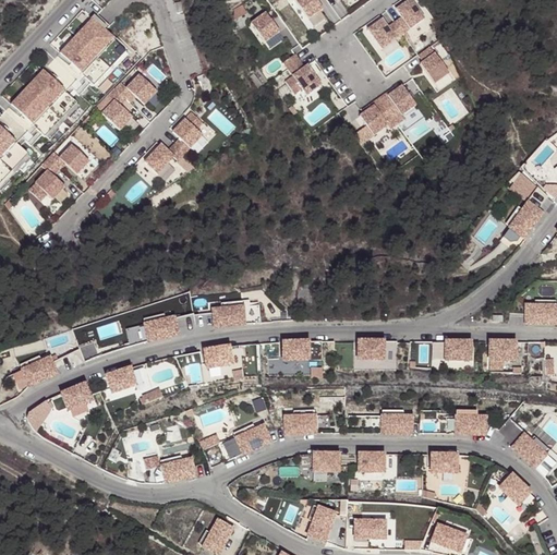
[(176,0),(173,1),(177,11),(182,9),(179,0),(176,0)]
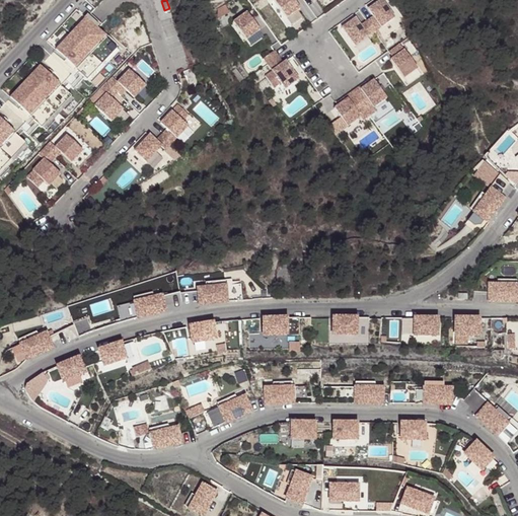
[(277,0),(288,15),(301,6),(296,0),(277,0)]
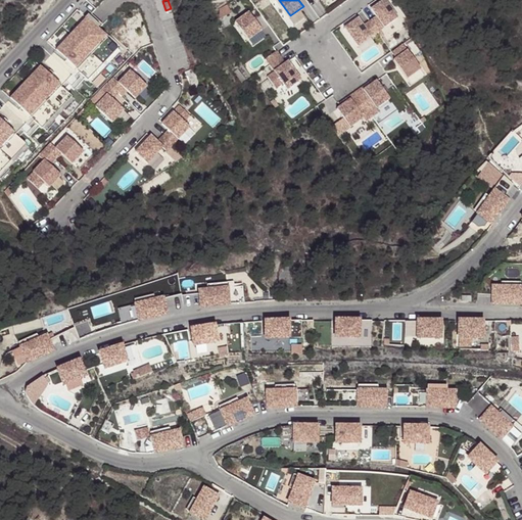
[(359,15),(345,26),(359,44),(375,32),(378,36),(381,34),(378,30),(398,15),(387,0),(381,0),(372,6),(377,13),(364,22),(359,15)]
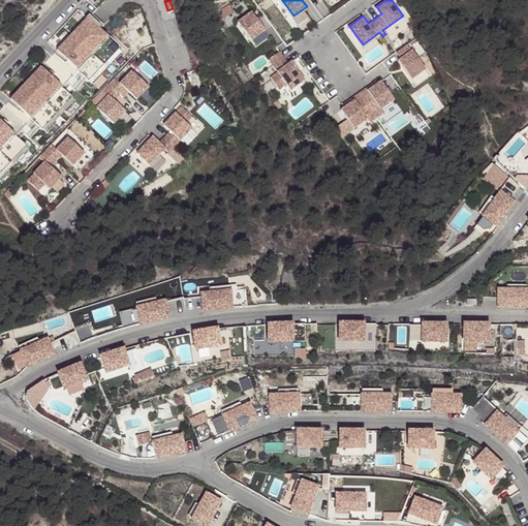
[(223,6),(223,16),(236,9),(231,2),(223,6)]
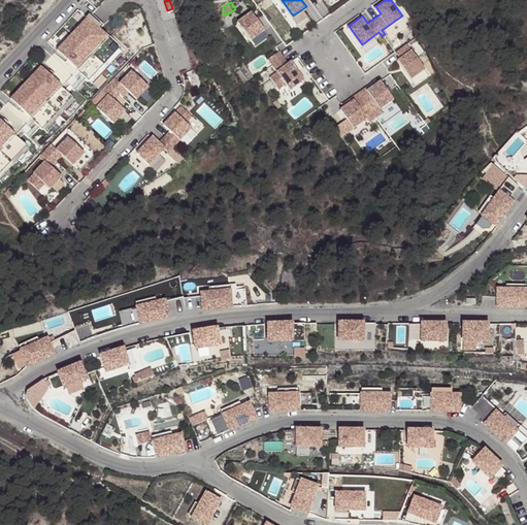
[(253,9),(238,20),(252,37),(266,28),(253,9)]
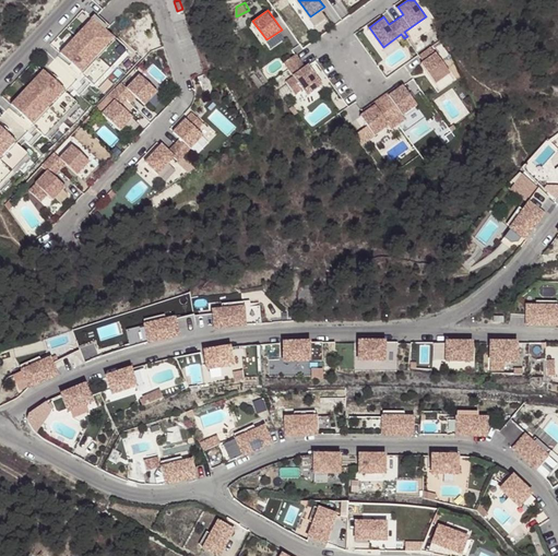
[(93,16),(61,50),(94,83),(127,49),(93,16)]
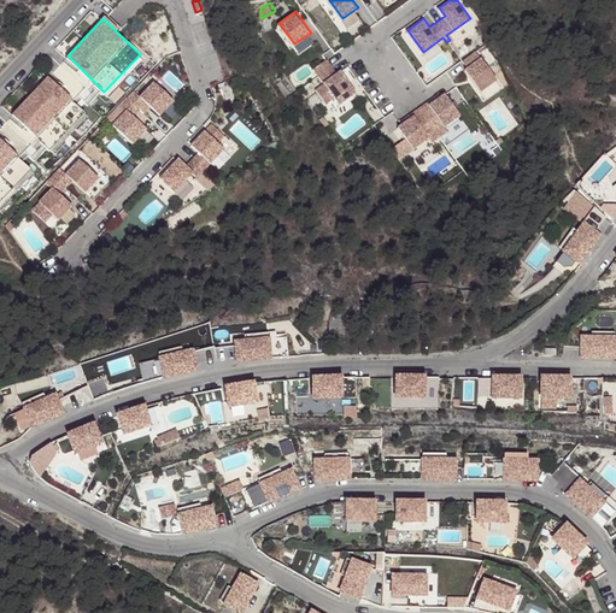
[(476,49),(463,59),(468,66),(465,69),(481,90),(497,78),(476,49)]
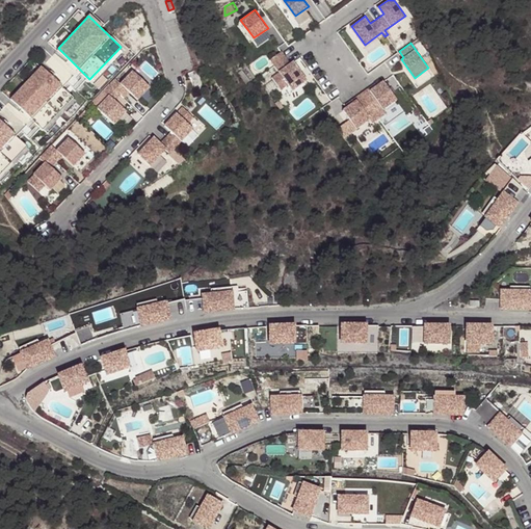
[(121,47),(89,79),(93,81),(124,49),(121,47)]
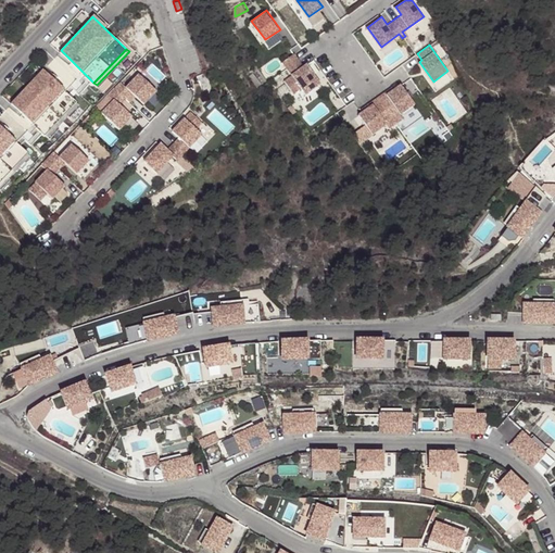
[(294,51),(284,60),(292,73),(285,78),(294,91),(302,86),(306,92),(320,83),(307,63),(304,64),(294,51)]
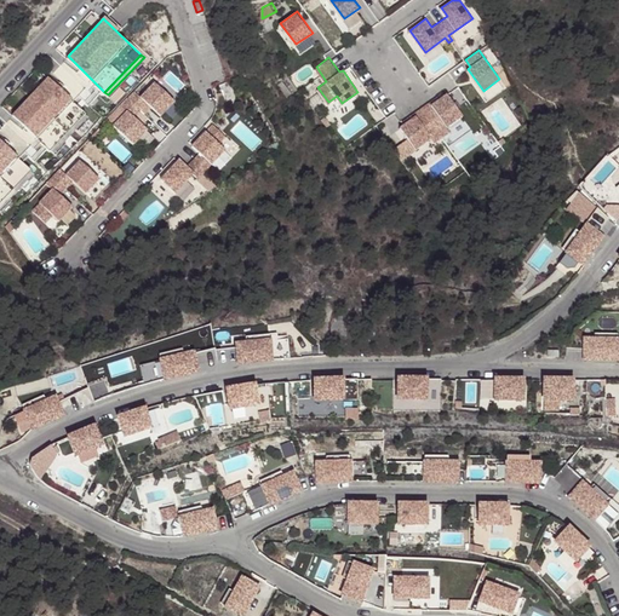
[(49,76),(13,114),(50,149),(86,111),(49,76)]
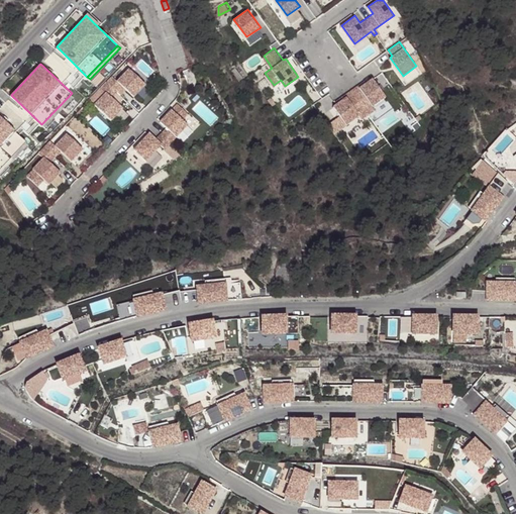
[(107,91),(95,103),(111,118),(123,106),(112,96),(123,85),(134,95),(146,83),(130,67),(118,79),(113,74),(101,86),(107,91)]
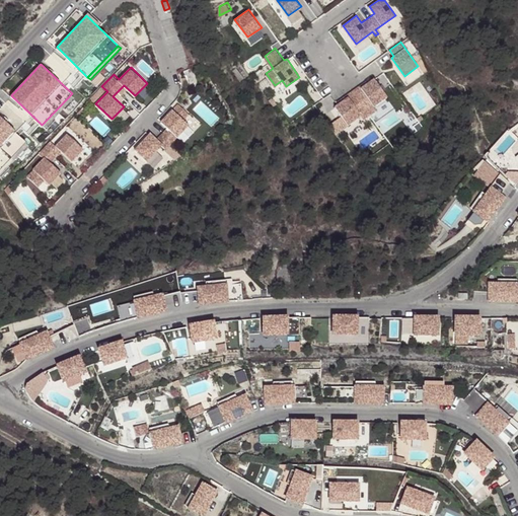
[(349,95),(336,105),(348,124),(361,115),(364,118),(377,108),(374,104),(387,95),(374,77),(362,86),(360,84),(347,93),(349,95)]
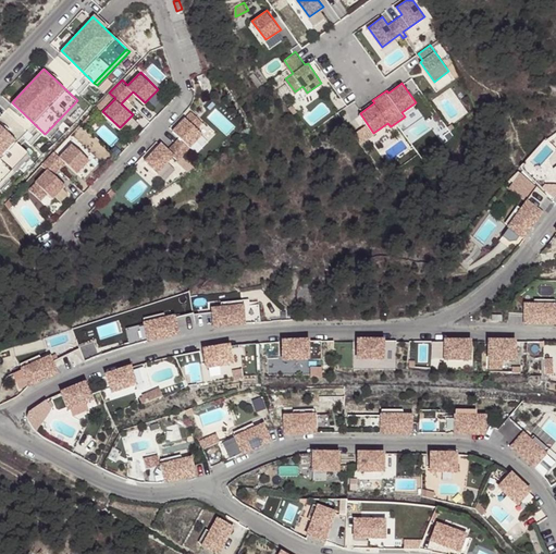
[(77,100),(45,134),(48,137),(81,103),(77,100)]
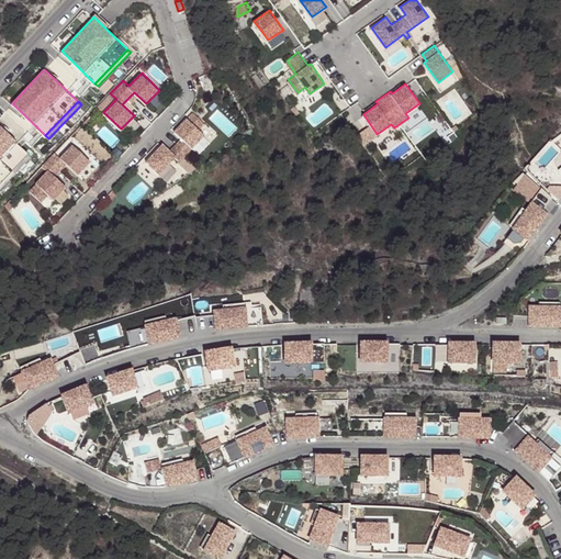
[(163,143),(146,160),(159,172),(176,156),(180,160),(204,134),(199,129),(205,122),(193,111),(175,131),(181,137),(169,149),(163,143)]
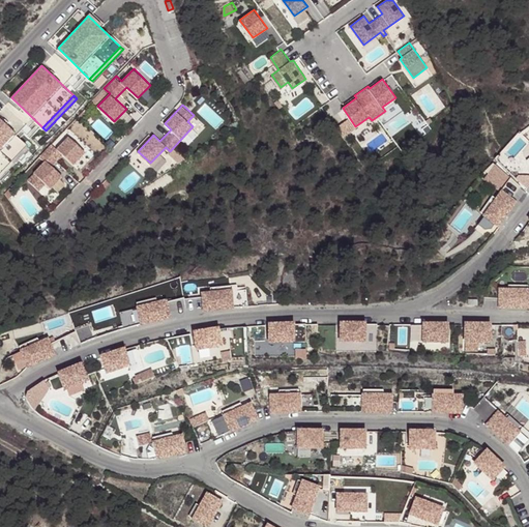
[(84,109),(79,114),(81,117),(87,112),(84,109)]
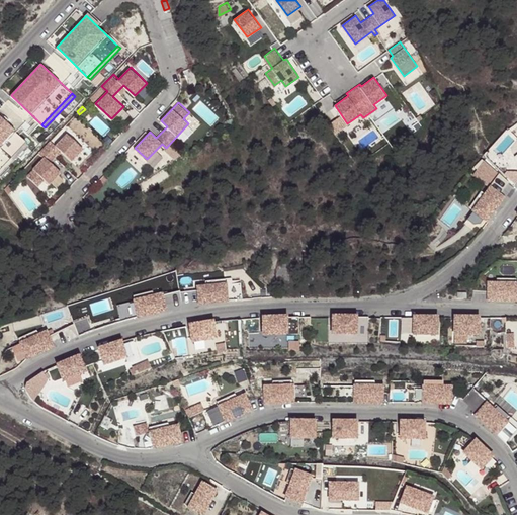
[(0,114),(0,168),(27,141),(0,114)]
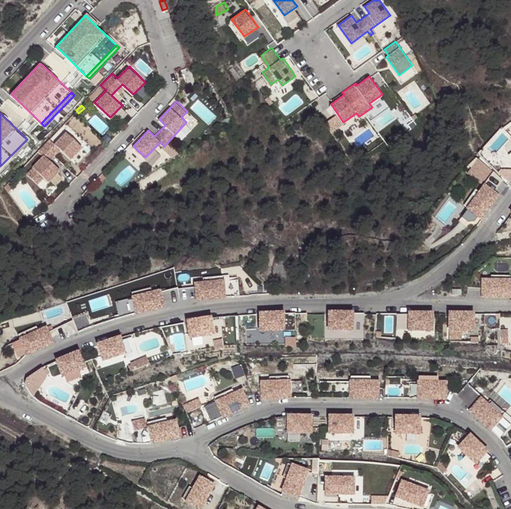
[(44,154),(28,171),(39,182),(44,176),(49,181),(60,169),(50,159),(61,148),(71,158),(82,146),(67,131),(56,142),(50,137),(39,149),(44,154)]
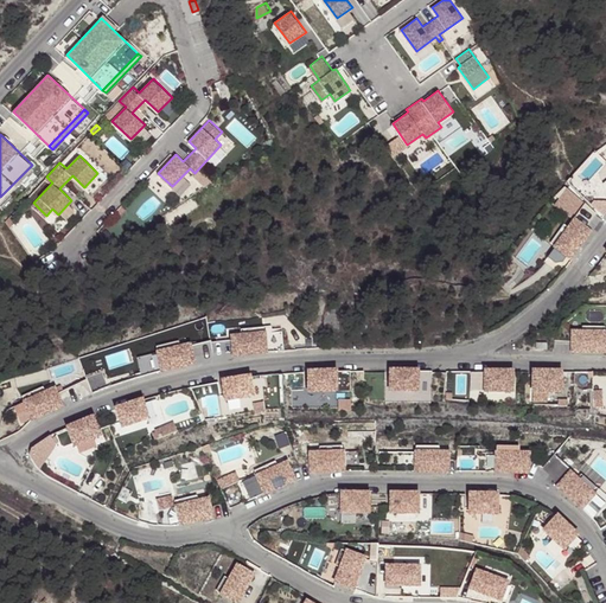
[(32,165),(0,197),(0,204),(36,167),(32,165)]
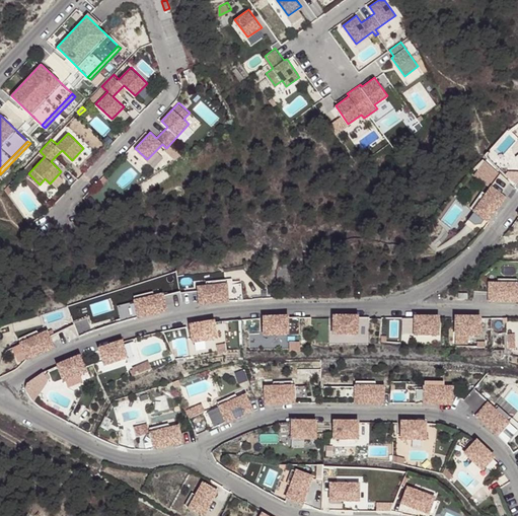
[(98,179),(103,183),(108,177),(104,173),(98,179)]
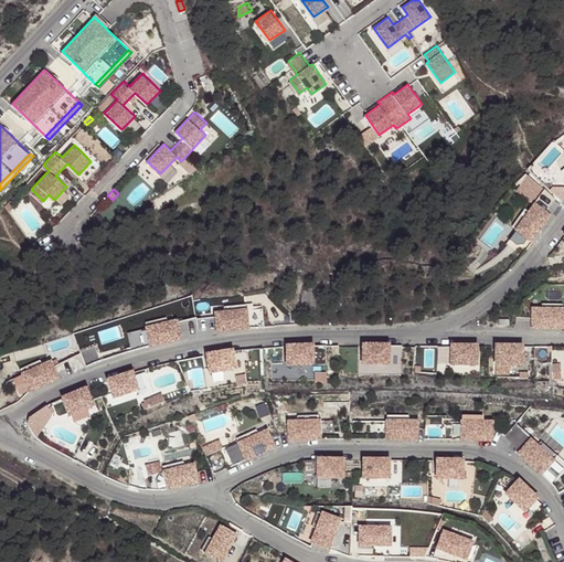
[(13,195),(8,201),(11,208),(18,201),(13,195)]
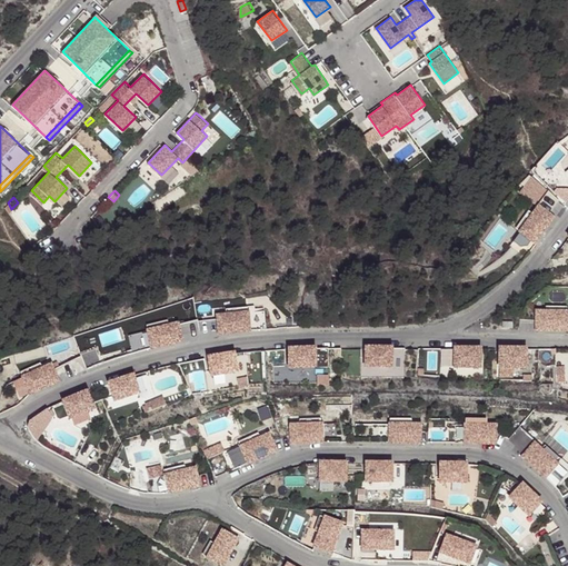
[(537,204),(518,228),(532,239),(550,214),(537,204)]
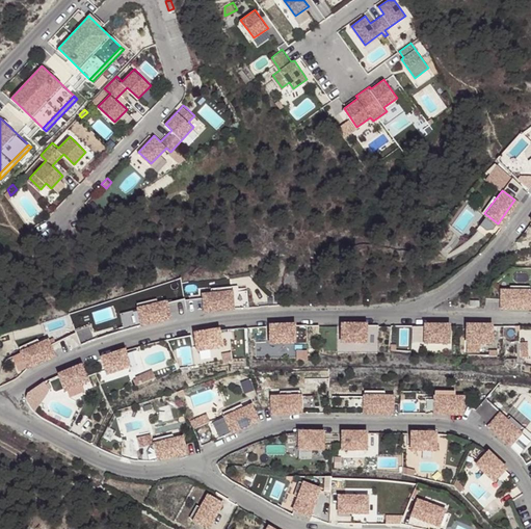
[(231,288),(203,291),(204,308),(233,305),(231,288)]
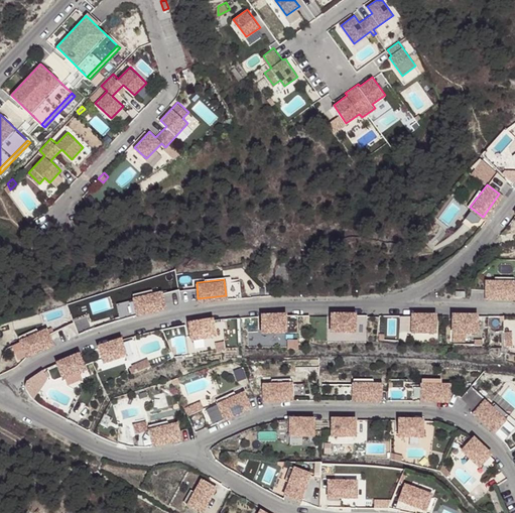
[(512,279),(485,279),(485,295),(512,295),(512,279)]
